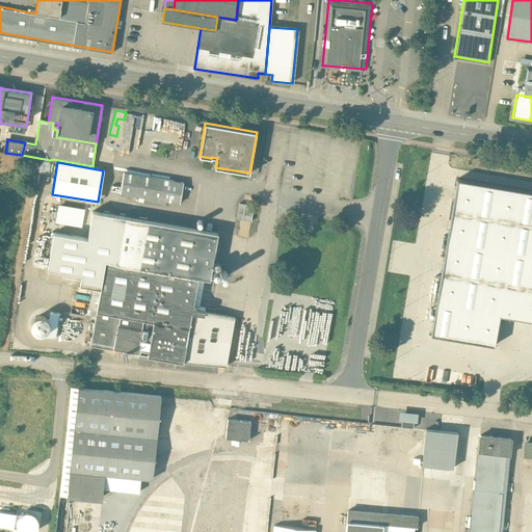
[(124,173),(120,193),(180,204),(183,183),(124,173)]
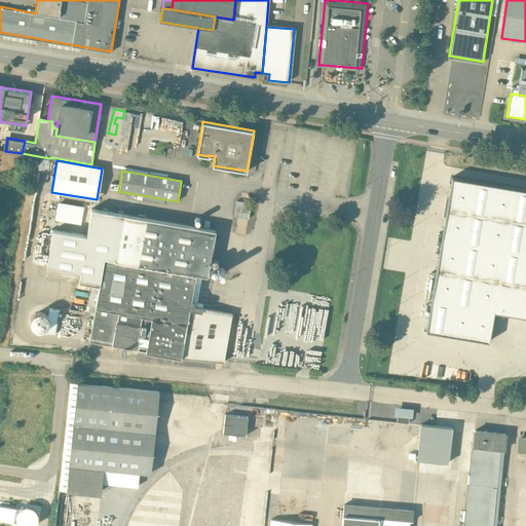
[(525,188),(452,177),(425,331),(489,341),(494,311),(525,315),(525,188)]
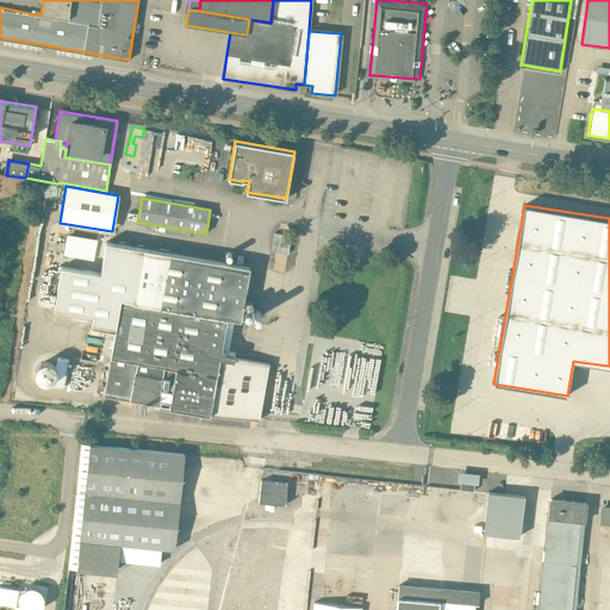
[(271,248),(287,251),(291,235),(273,231),(271,248)]
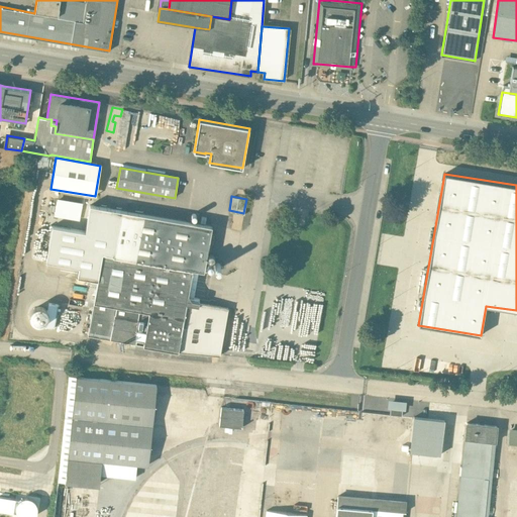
[(63,220),(73,222),(72,228),(80,229),(82,216),(79,216),(82,201),(56,197),(53,215),(64,217),(63,220)]
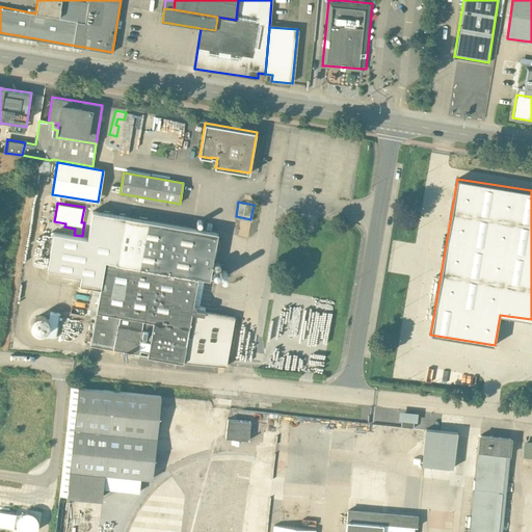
[(218,233),(95,211),(95,213),(94,213),(94,211),(92,211),(87,238),(54,232),(48,268),(81,274),(79,285),(100,288),(90,345),(114,349),(114,348),(136,352),(136,353),(148,355),(183,362),(225,366),(235,317),(205,312),(206,309),(205,308),(193,306),(197,276),(210,278),(213,258),(218,233)]
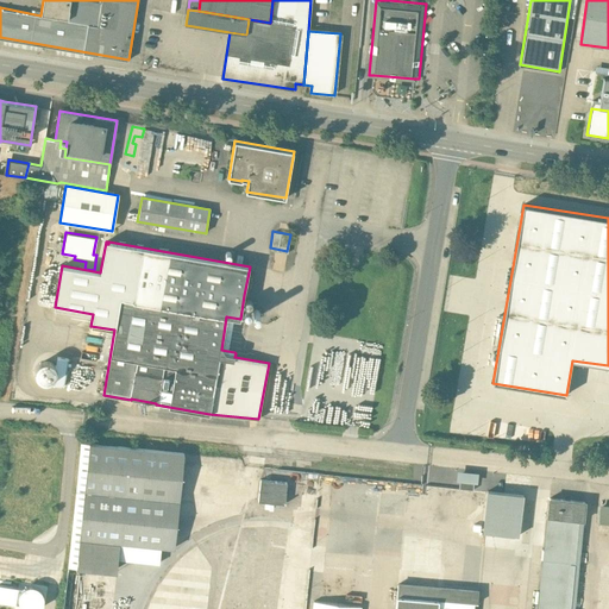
[(286,269),(287,251),(275,250),(274,269),(286,269)]
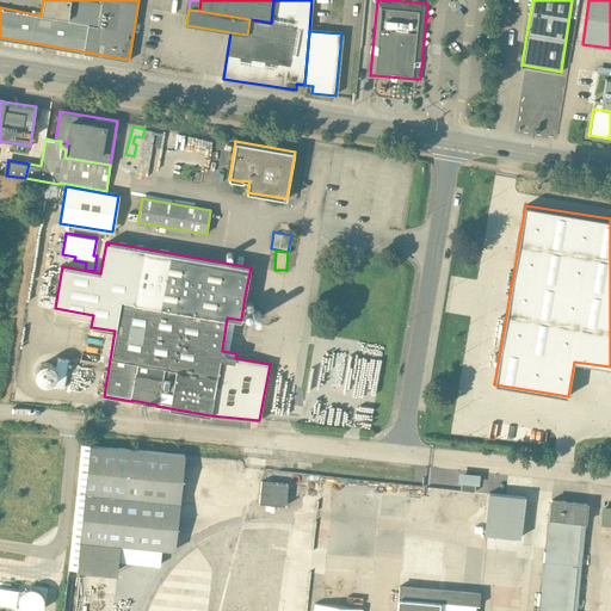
[(32,383),(66,384),(66,358),(53,357),(53,362),(32,362),(32,383)]
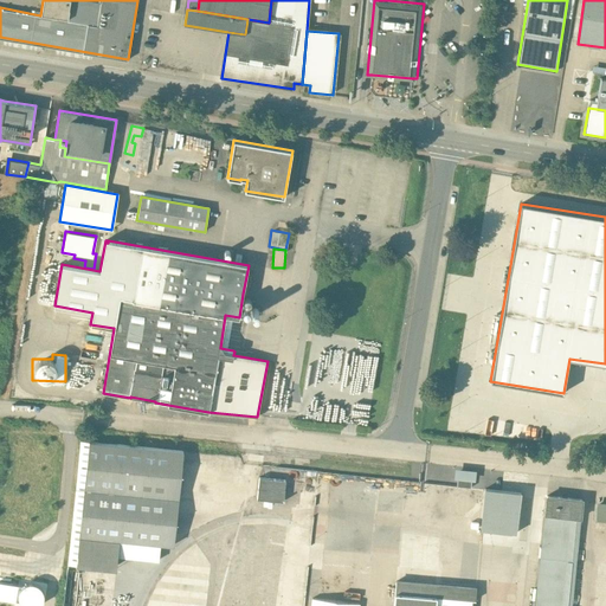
[(184,452),(91,442),(85,489),(179,500),(184,452)]
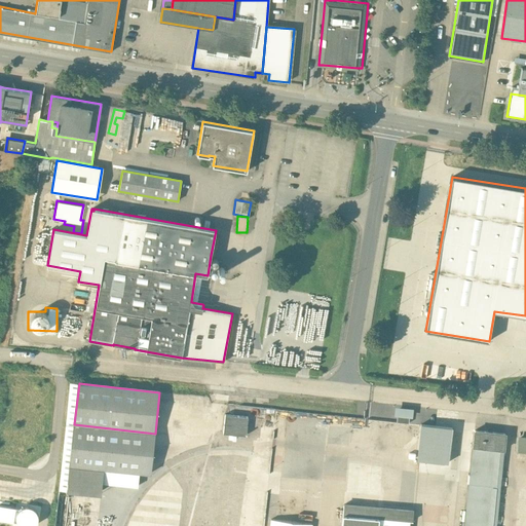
[(222,414),(222,433),(246,434),(247,414),(222,414)]
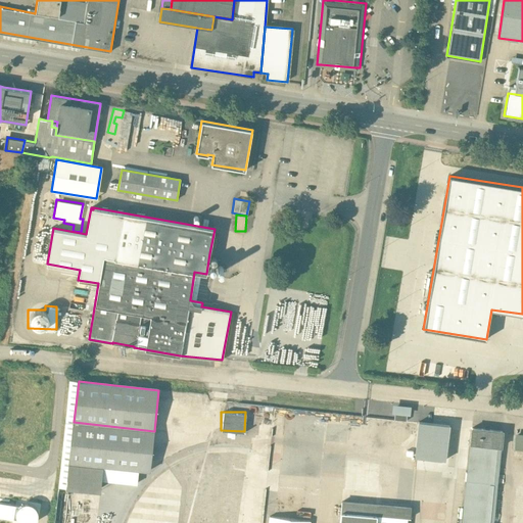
[(149,471),(154,431),(74,422),(69,463),(103,466),(149,471)]
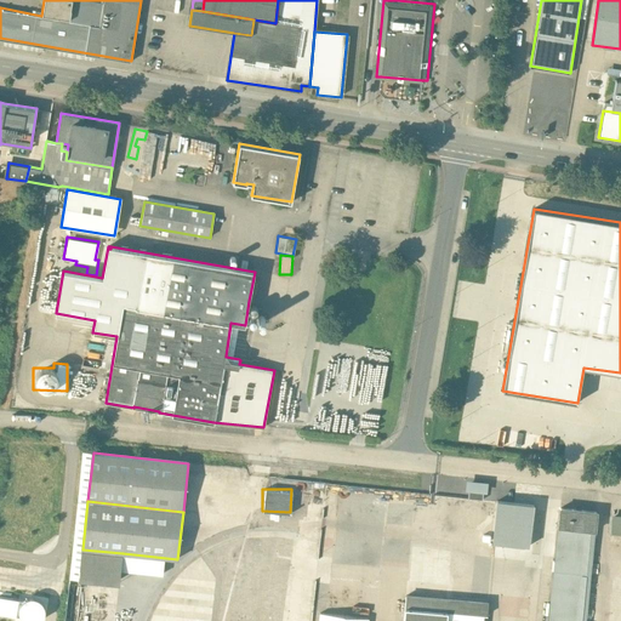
[(540,507),(510,503),(507,535),(536,537),(540,507)]
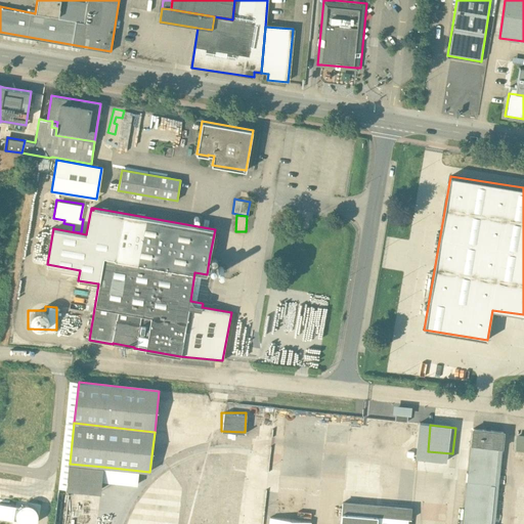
[(473,429),(471,444),(501,447),(504,433),(473,429)]
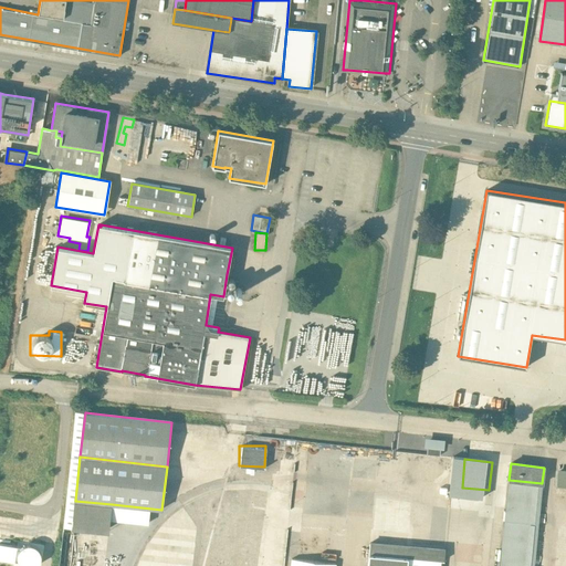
[(565,473),(557,472),(555,484),(565,484),(565,473)]
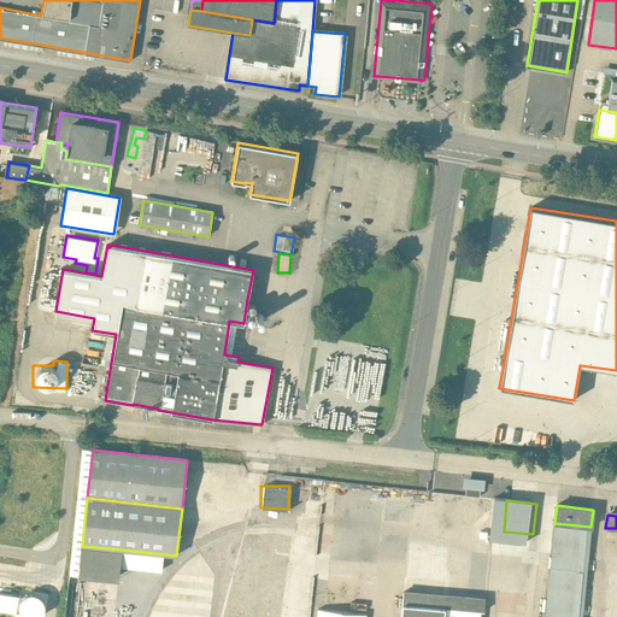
[(581,616),(591,527),(554,523),(545,616),(581,616)]
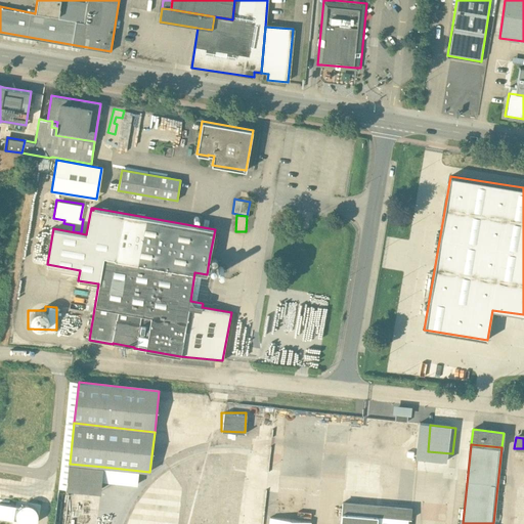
[(100,495),(103,467),(70,464),(67,492),(100,495)]
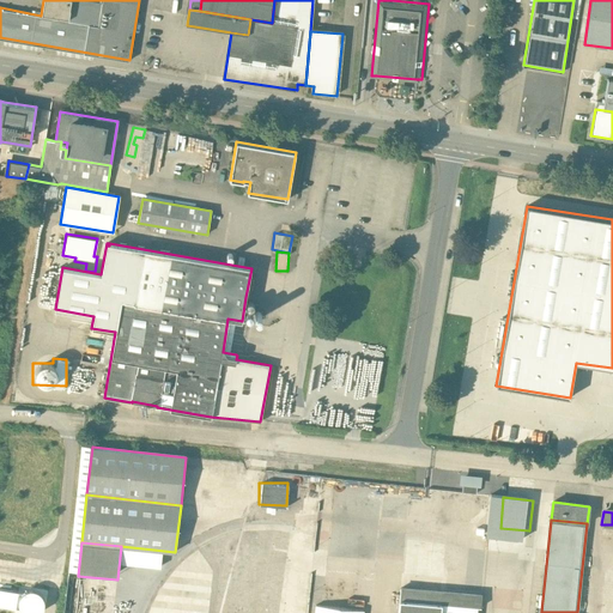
[(401,589),(400,601),(441,605),(477,608),(480,608),(481,596),(401,589)]
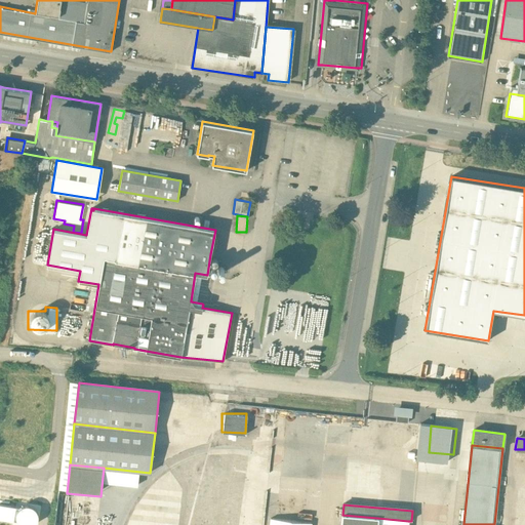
[(376,524),(377,518),(342,515),(340,524),(376,524)]
